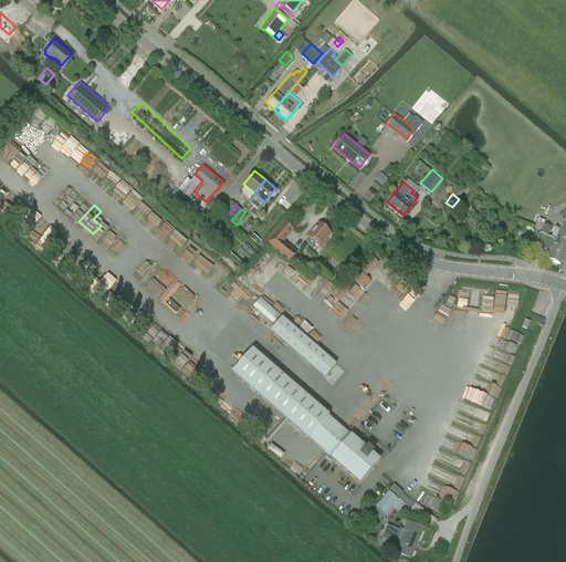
[(163,214),(156,221),(167,230),(174,222),(163,214)]
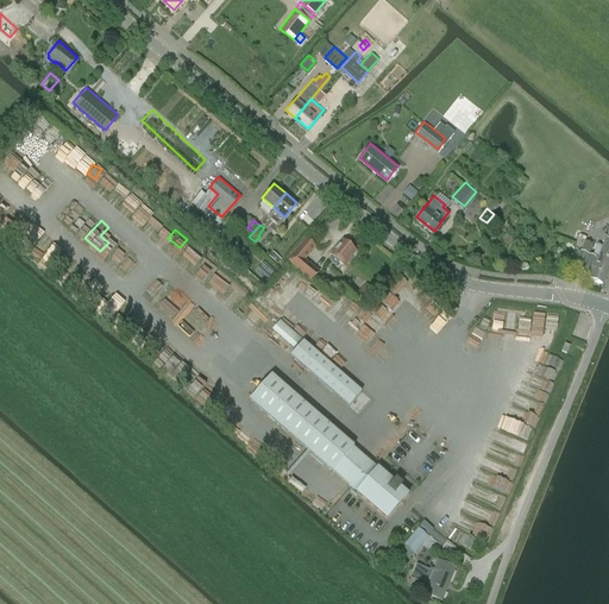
[(581,231),(575,244),(581,247),(585,237),(586,234),(581,231)]
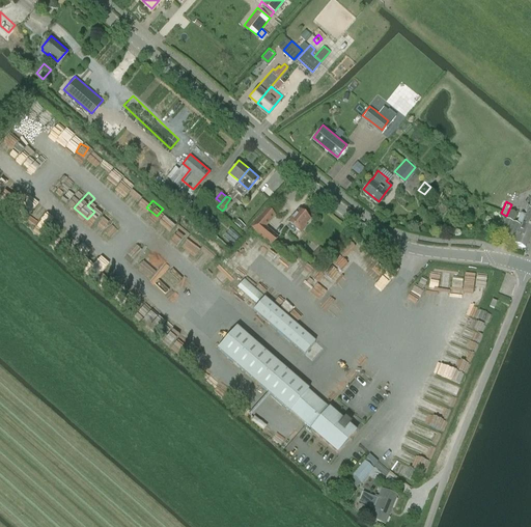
[(521,210),(516,220),(523,222),(523,221),(530,224),(530,201),(530,203),(527,202),(525,209),(528,210),(527,212),(527,213),(521,210)]
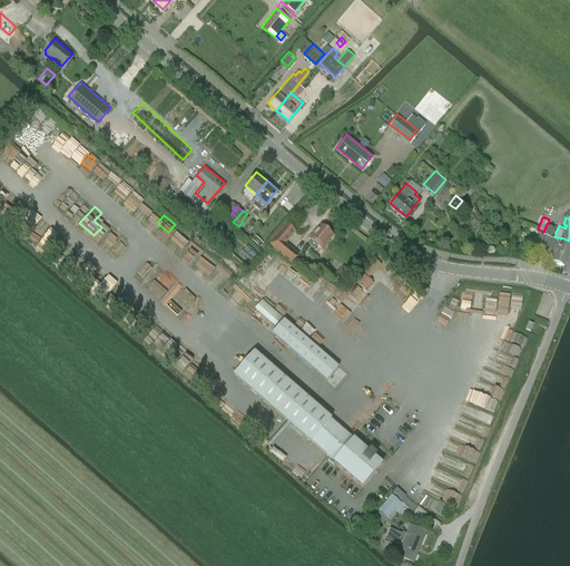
[(206,230),(214,237),(222,227),(214,221),(206,230)]
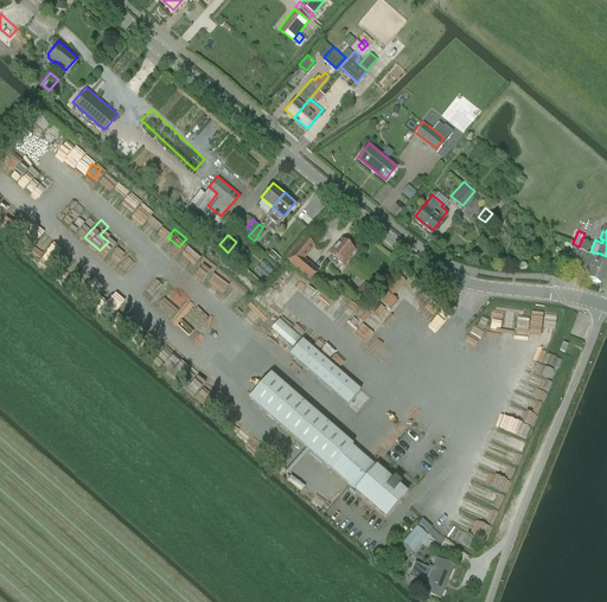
[(305,235),(287,257),(311,277),(318,268),(304,256),(314,243),(305,235)]
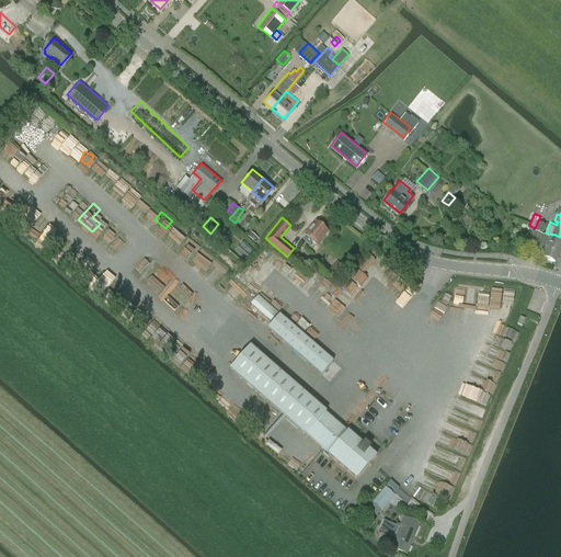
[(539,218),(535,228),(542,230),(546,222),(539,218)]
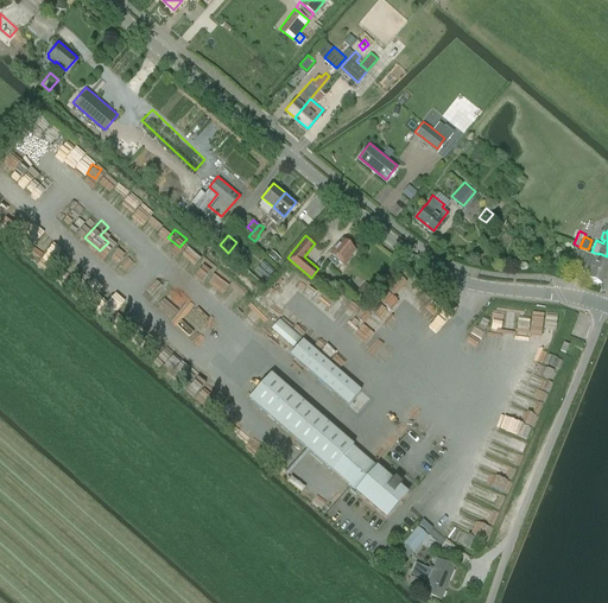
[(329,256),(334,260),(333,261),(339,266),(342,261),(344,262),(350,255),(349,254),(355,247),(343,237),(331,251),(333,253),(329,256)]
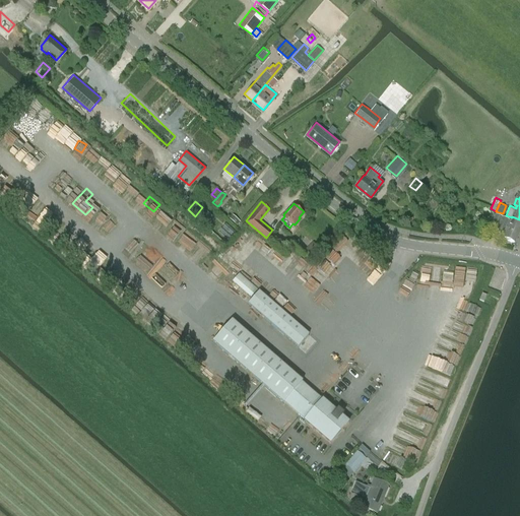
[(99,220),(108,210),(103,205),(92,214),(99,220)]
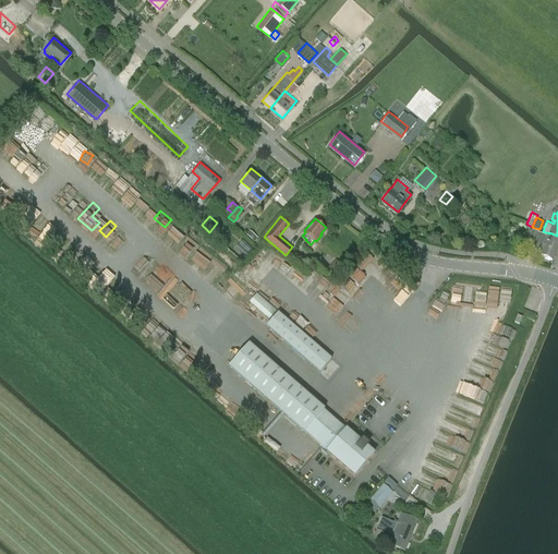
[(45,223),(38,233),(46,239),(52,228),(45,223)]
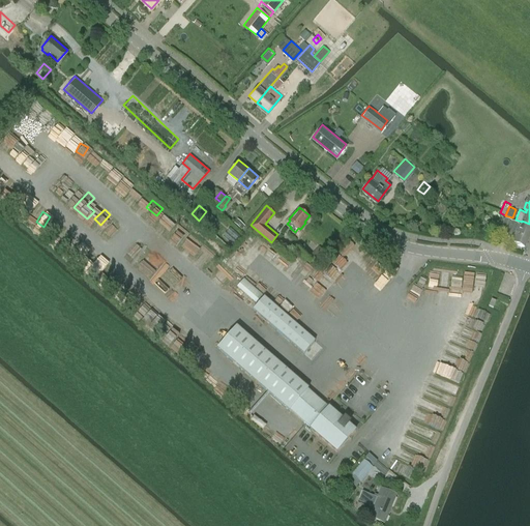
[(166,211),(159,220),(169,226),(174,217),(166,211)]
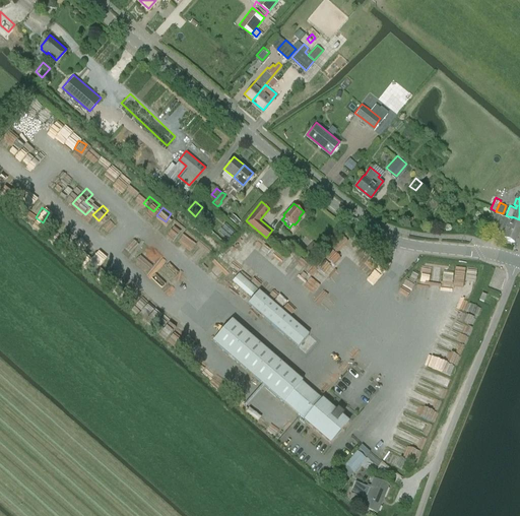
[(496,211),(490,227),(501,232),(502,231),(506,232),(504,236),(514,240),(519,224),(519,219),(512,216),(512,217),(506,215),(503,213),(496,211)]
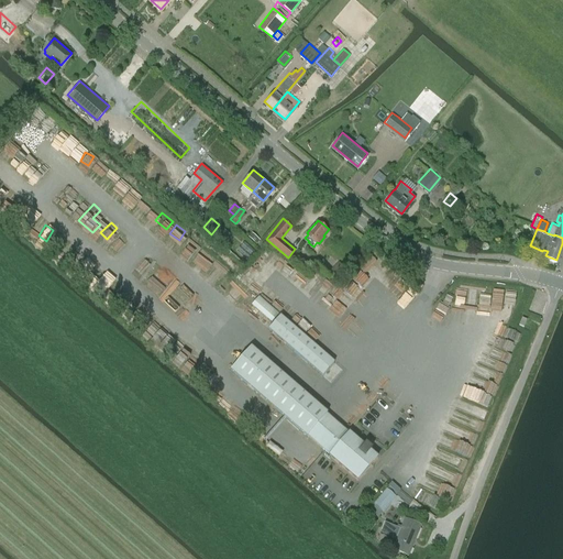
[(252,230),(249,234),(256,241),(260,237),(252,230)]
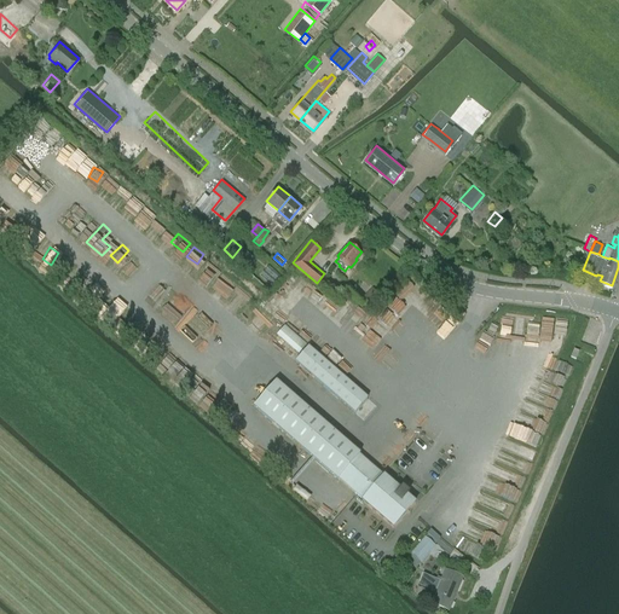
[(68,270),(75,279),(85,271),(77,262),(68,270)]
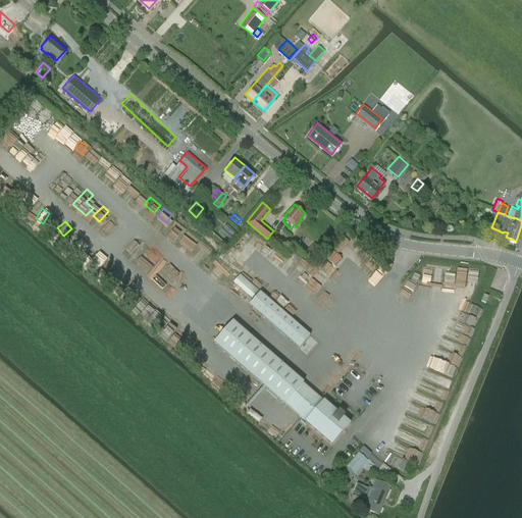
[(172,221),(170,225),(180,230),(183,226),(172,221)]
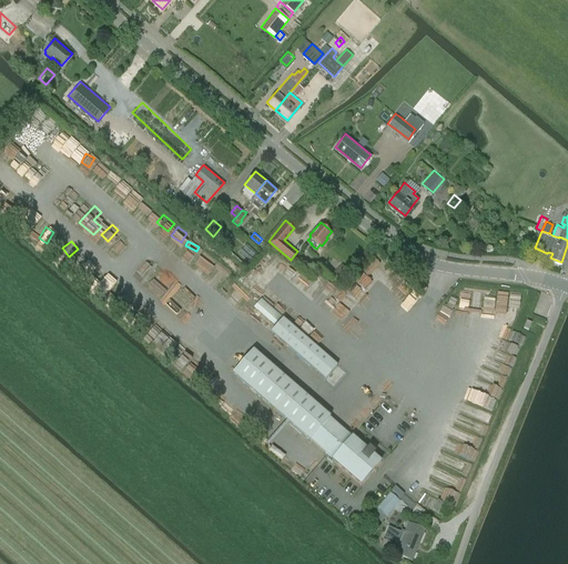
[(200,254),(212,265),(215,262),(227,273),(230,271),(205,249),(200,254)]
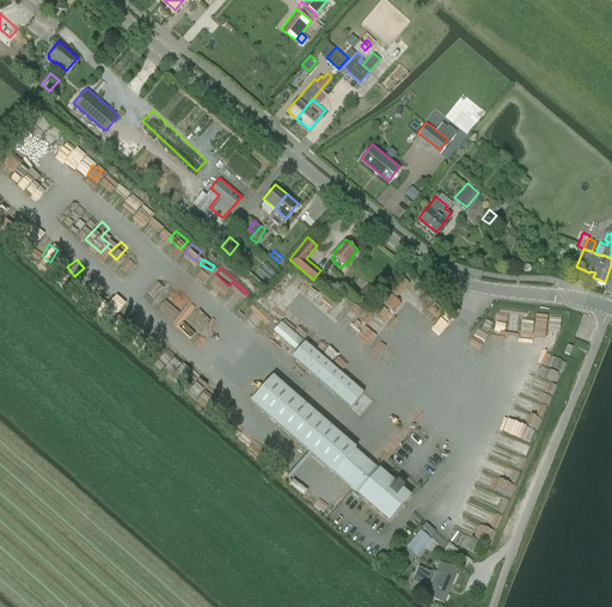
[(95,295),(106,286),(98,276),(87,287),(95,295)]
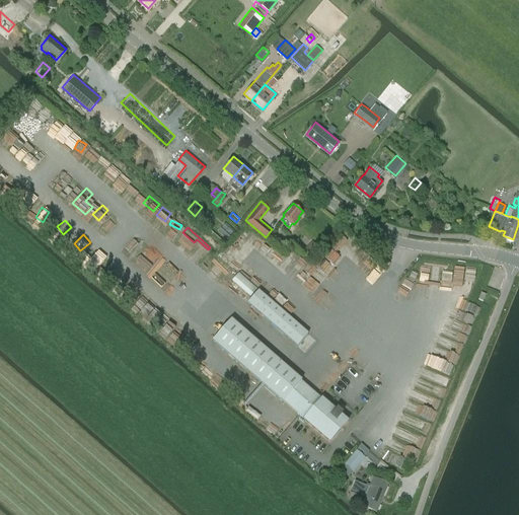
[(312,238),(304,246),(312,255),(320,247),(312,238)]
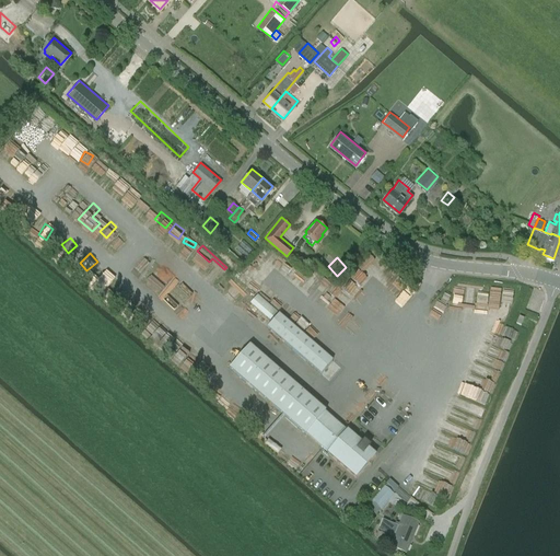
[(97,285),(105,269),(96,265),(90,281),(97,285)]
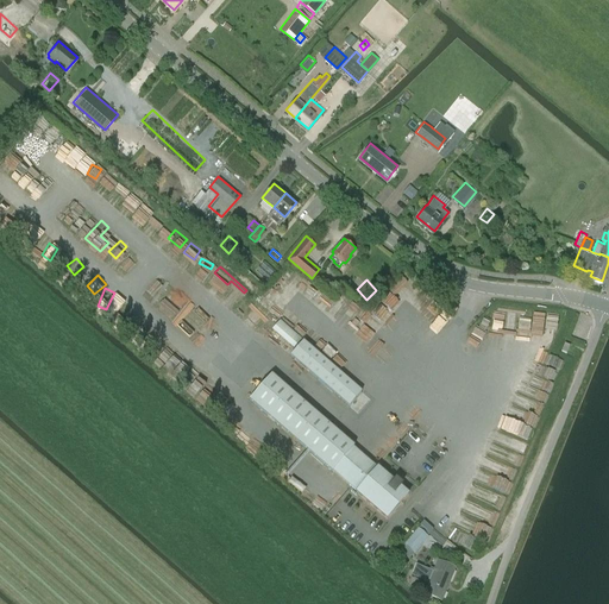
[(281,315),(271,325),(293,345),(302,335),(281,315)]
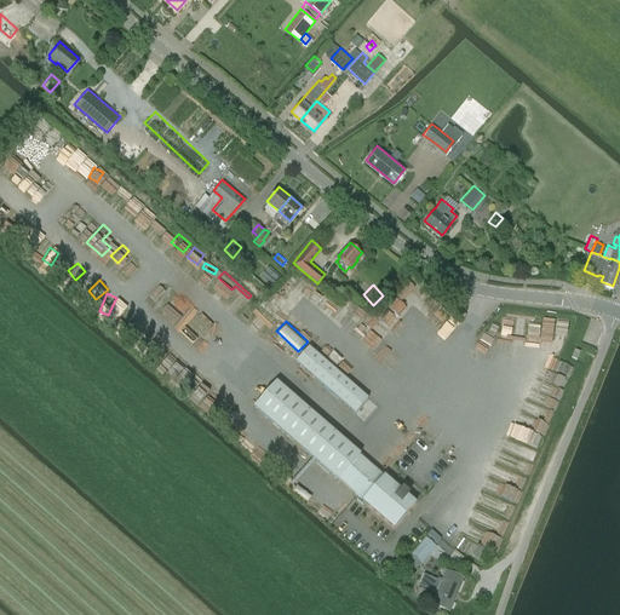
[(368,395),(309,343),(296,358),(355,411),(368,395)]
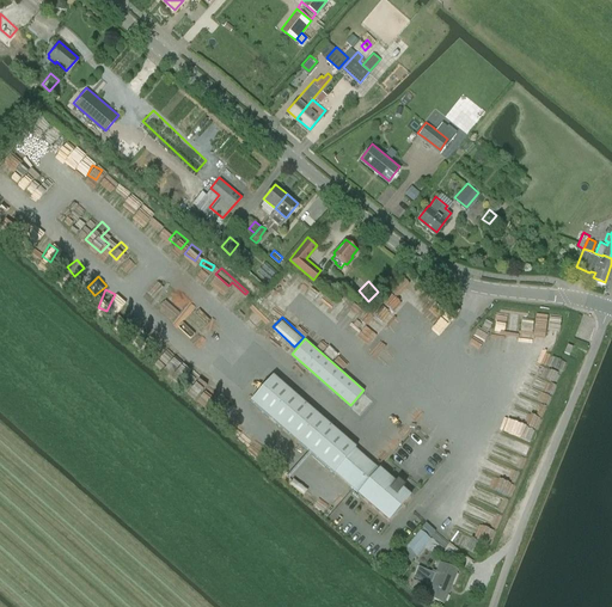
[(355,445),(273,373),(250,399),(357,491),(379,466),(355,446),(355,445)]
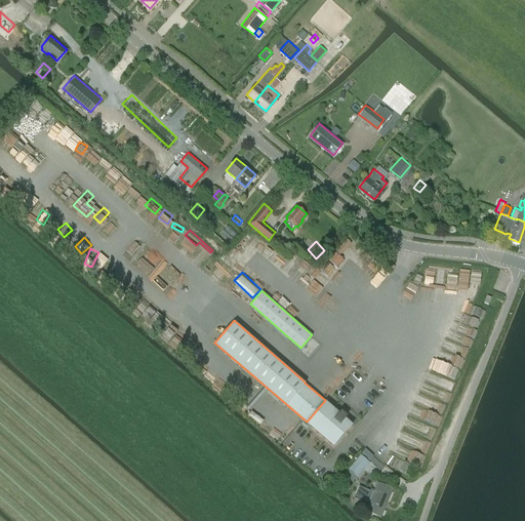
[(447,335),(443,343),(453,350),(455,347),(453,345),(456,341),(447,335)]
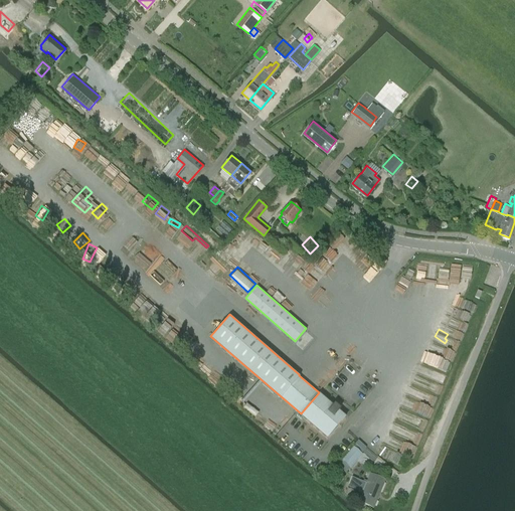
[(319,391),(319,392),(301,413),(327,437),(346,414),(339,408),(340,406),(334,401),(333,403),(319,391)]
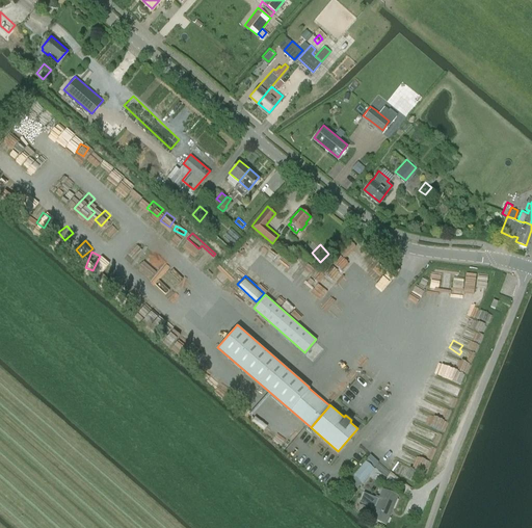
[(416,404),(411,414),(442,427),(446,418),(416,404)]
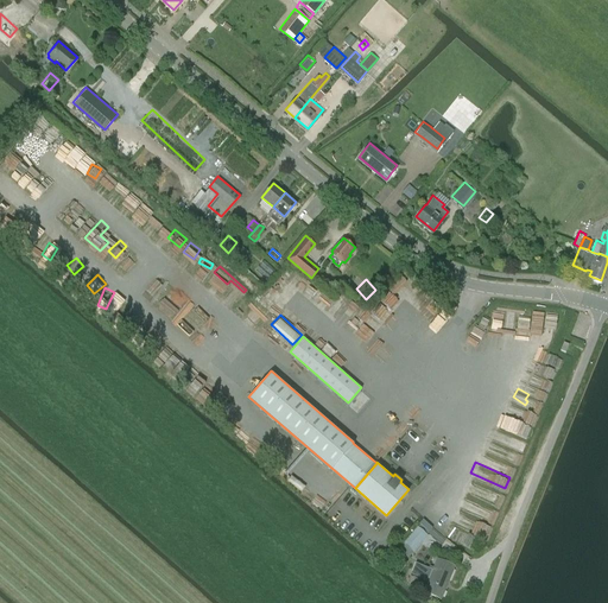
[(432,526),(432,525),(424,518),(419,521),(429,529),(432,526)]
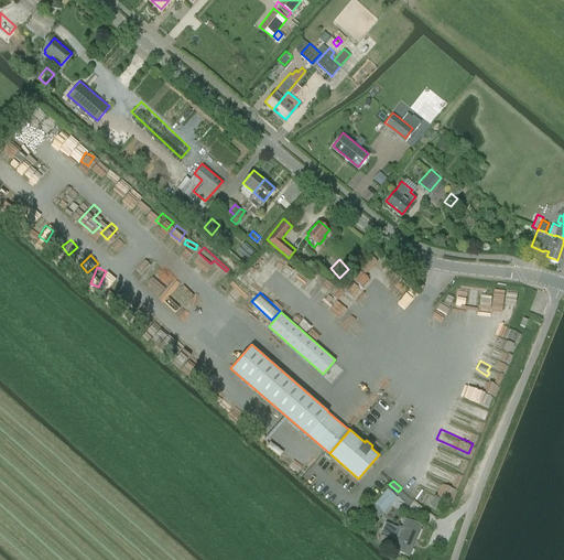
[(387,485),(373,501),(372,499),(369,504),(378,512),(381,508),(383,510),(397,495),(387,485)]
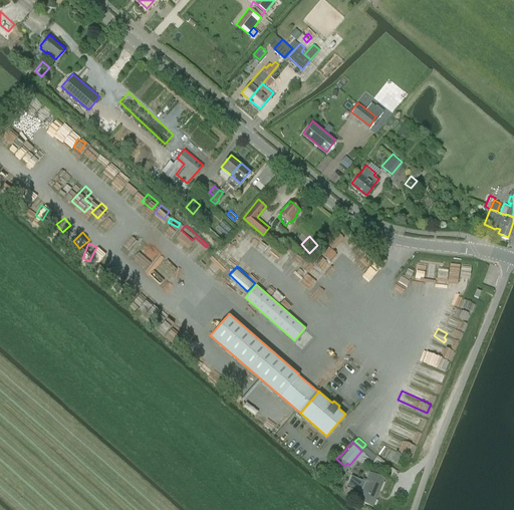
[(376,454),(365,445),(362,448),(373,457),(376,454)]
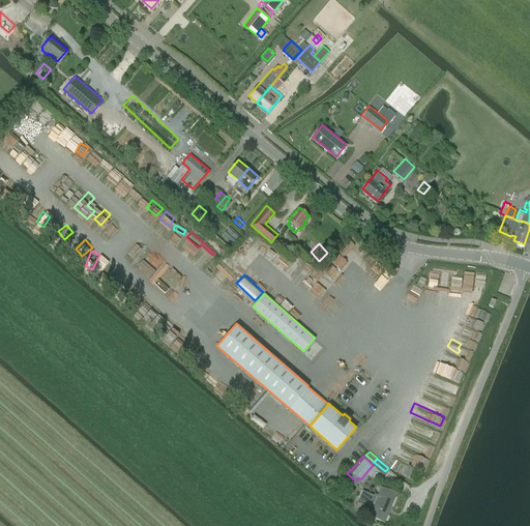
[(362,488),(358,498),(374,504),(370,514),(384,520),(396,491),(382,485),(378,494),(362,488)]
